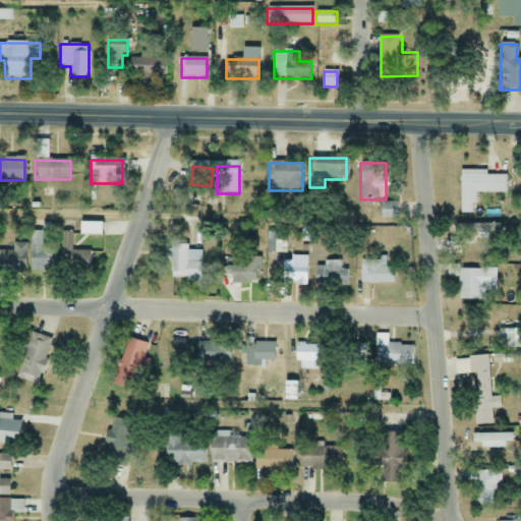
[(461,172),(459,214),(474,215),(475,193),(506,194),(507,173),(461,172)]
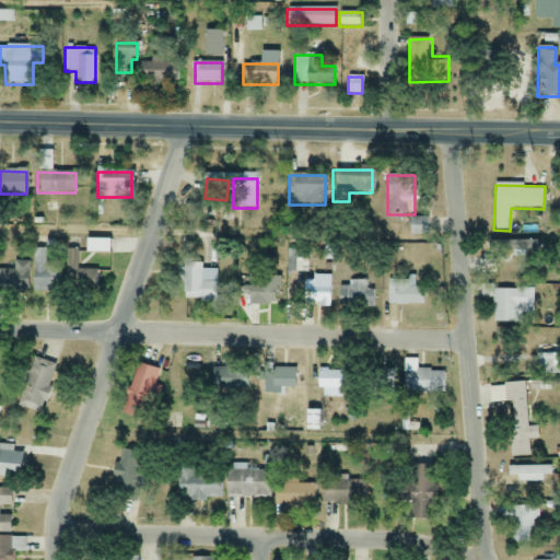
[(427,219),(409,219),(409,236),(427,236),(427,219)]
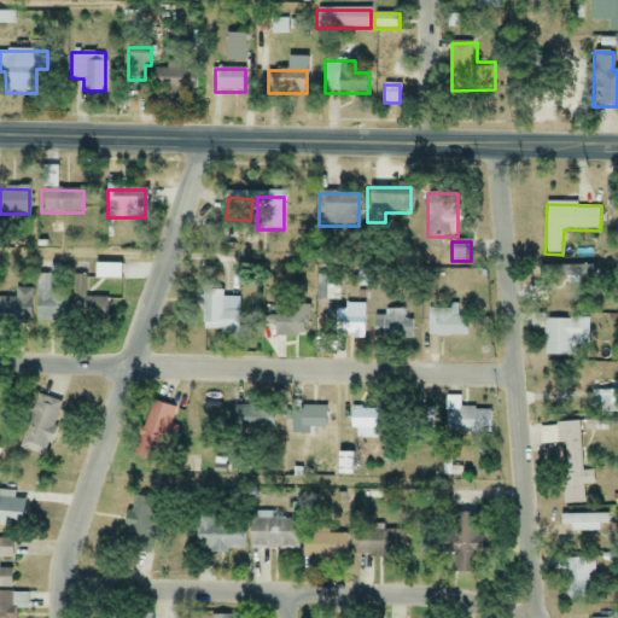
[(120,266),(94,266),(94,280),(120,280),(120,266)]
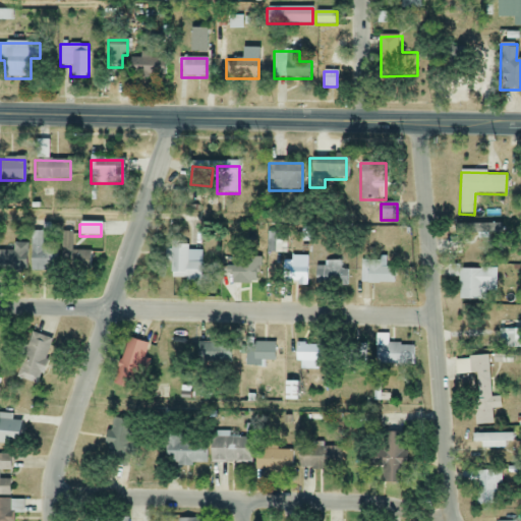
[(487,234),(487,224),(450,224),(450,234),(487,234)]
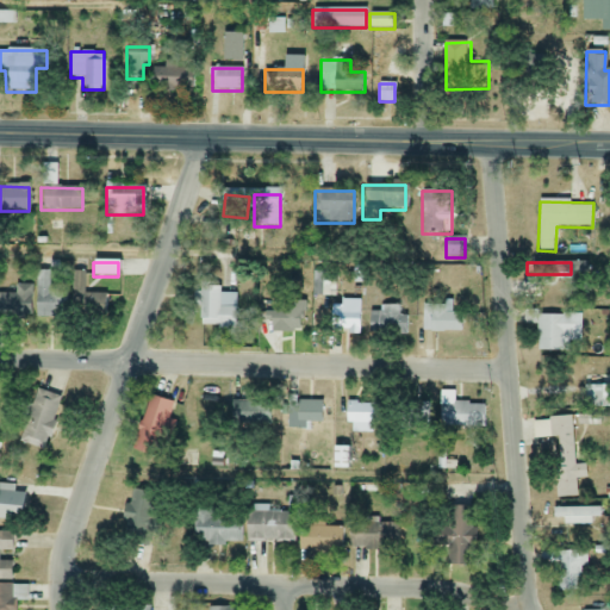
[(49,272),(36,272),(36,319),(64,319),(64,294),(49,294),(49,272)]
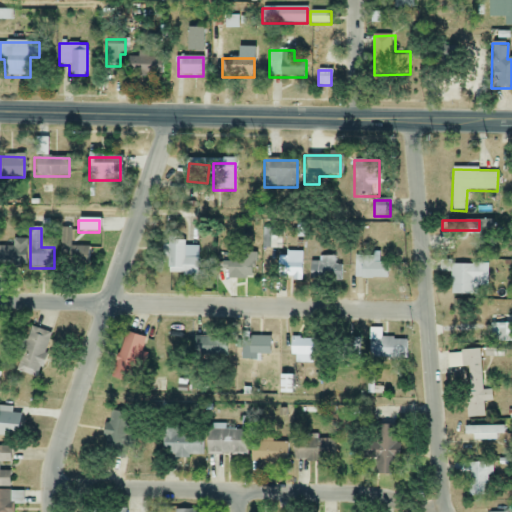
[(89,265),(89,248),(71,248),(71,229),(60,229),(60,265),(89,265)]
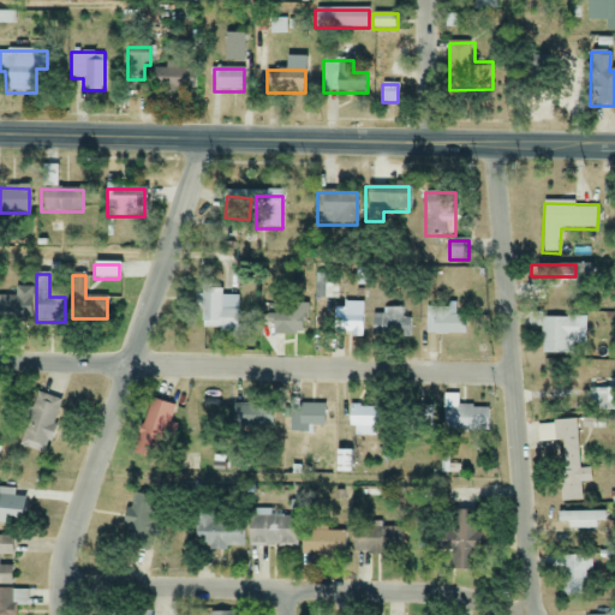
[(316,300),(339,300),(339,284),(316,284),(316,300)]
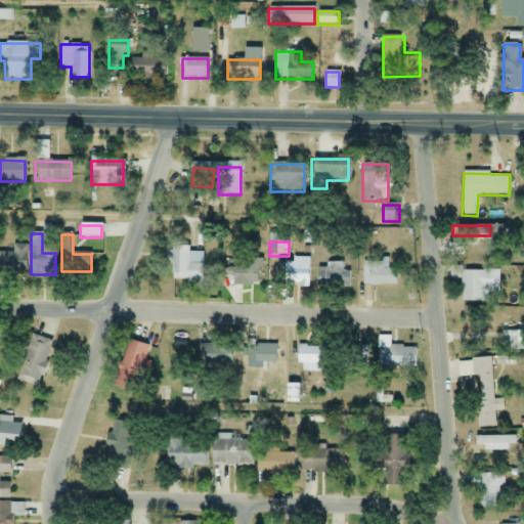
[(0,272),(27,272),(27,245),(13,245),(13,253),(0,253),(0,272)]
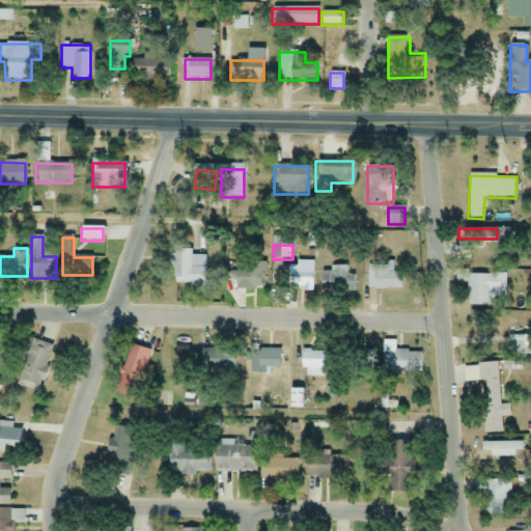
[(204,255),(191,255),(191,251),(170,251),(171,286),(204,285),(204,255)]
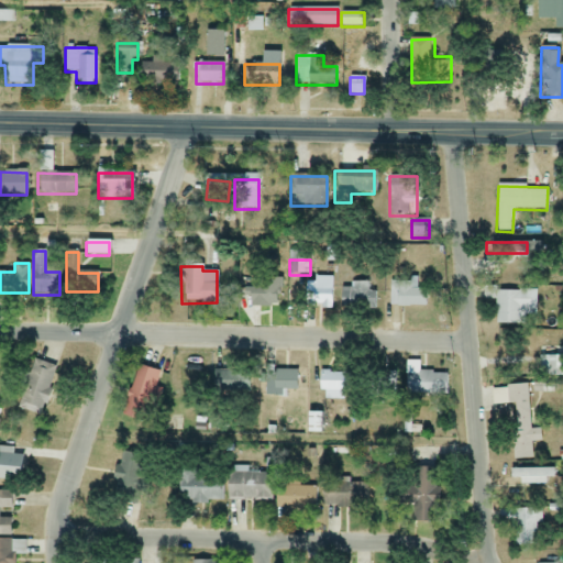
[(238,267),(223,267),(223,286),(238,286),(238,267)]
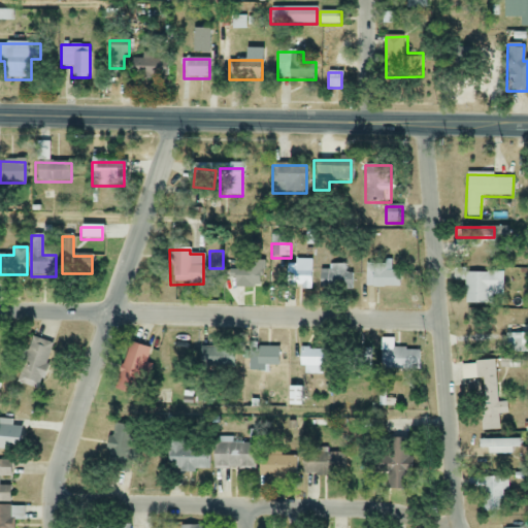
[(311,290),(311,262),(288,261),(288,290),(311,290)]
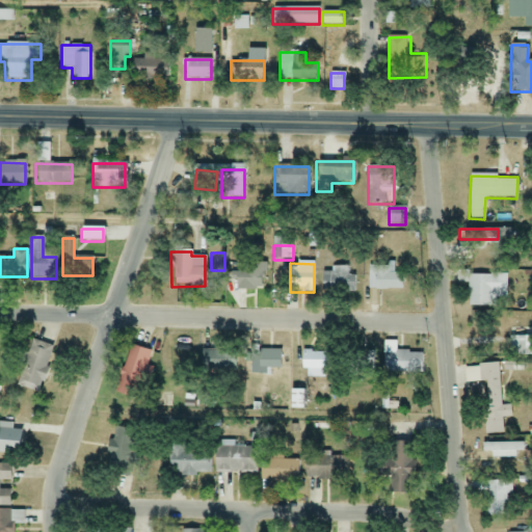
[(402,273),(394,273),(394,264),(368,264),(368,290),(402,290),(402,273)]
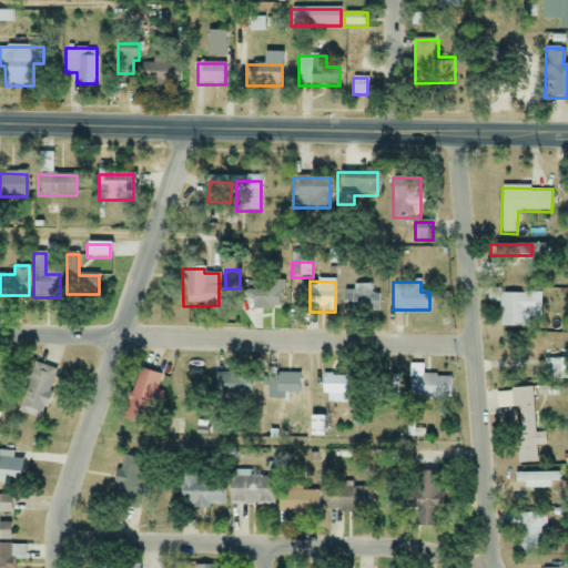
[(283,283),(249,283),(249,310),(283,310),(283,283)]
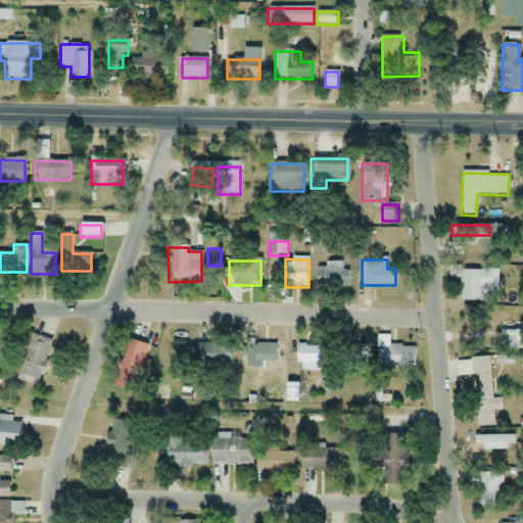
[(347,264),(327,264),(327,269),(317,269),(317,288),(347,288),(347,264)]
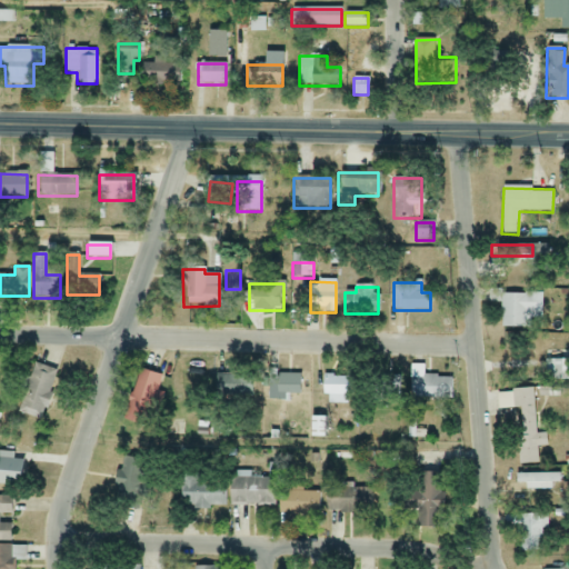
[(530,329),(530,320),(541,320),(541,295),(500,295),(500,329),(530,329)]
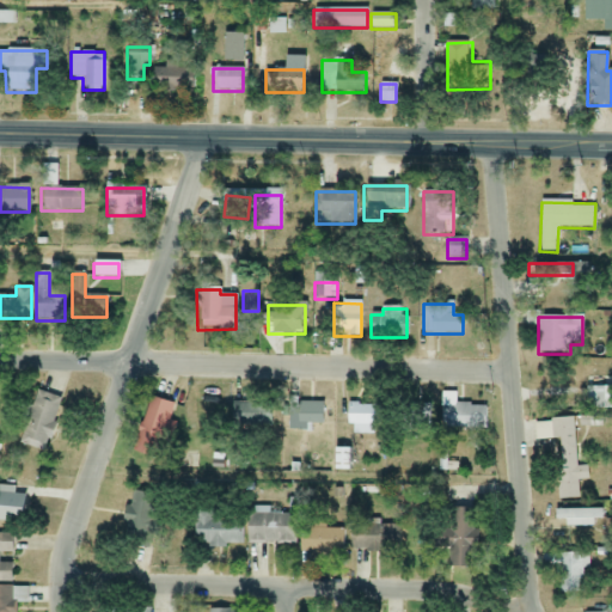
[(61,399),(35,391),(18,445),(44,453),(61,399)]
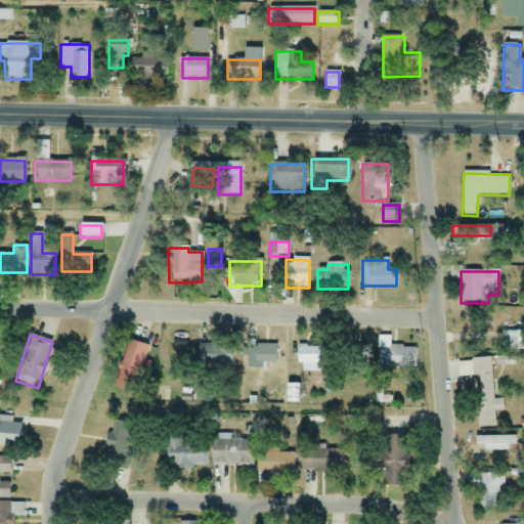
[(153,348),(128,341),(114,388),(137,395),(153,348)]
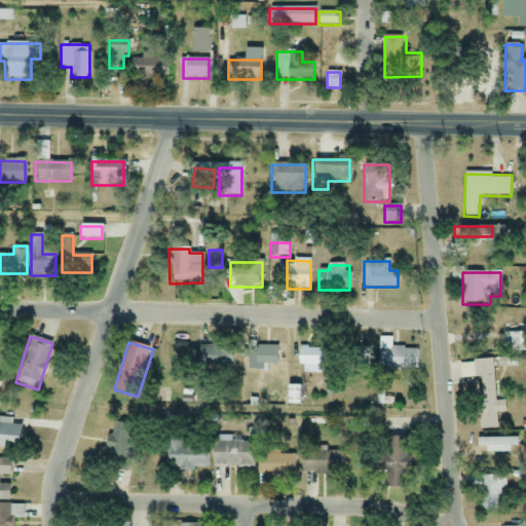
[(199,346),(199,367),(228,367),(228,346),(199,346)]
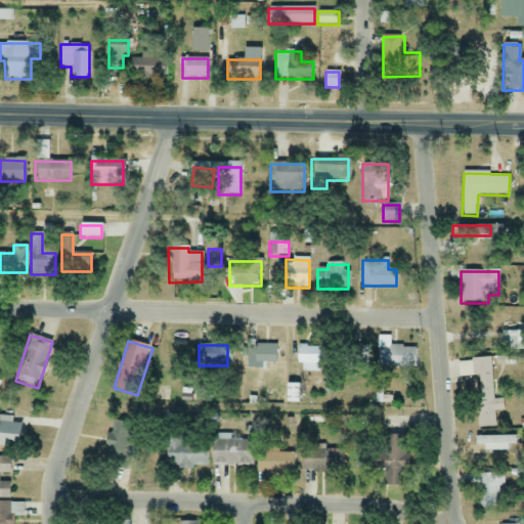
[(277,364),(277,345),(248,345),(248,369),(266,369),(266,364),(277,364)]
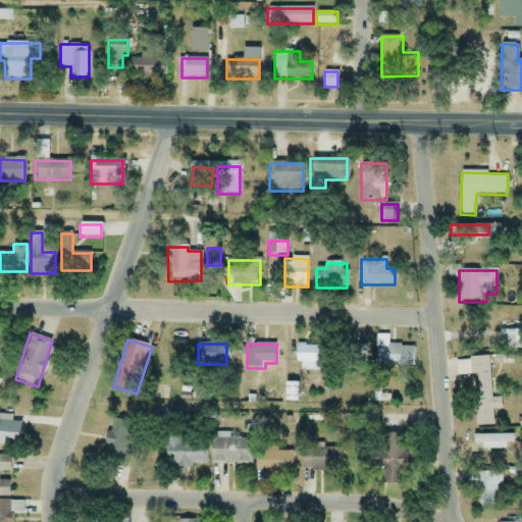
[(367,367),(367,345),(343,345),(343,367),(367,367)]
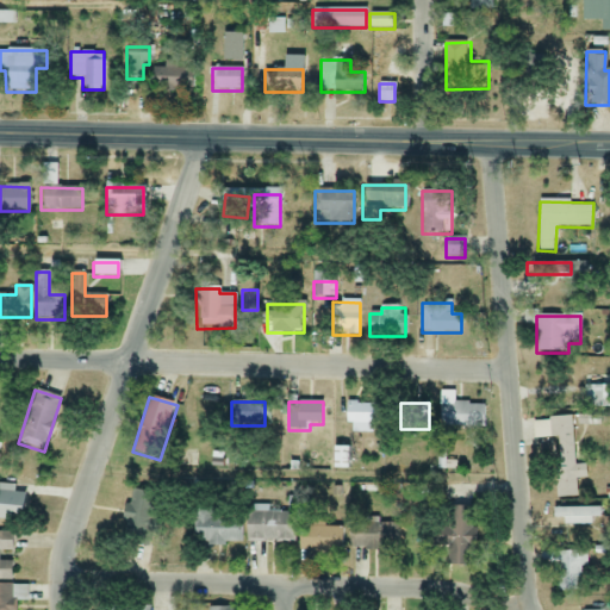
[(349,406),(349,434),(379,434),(379,406),(349,406)]
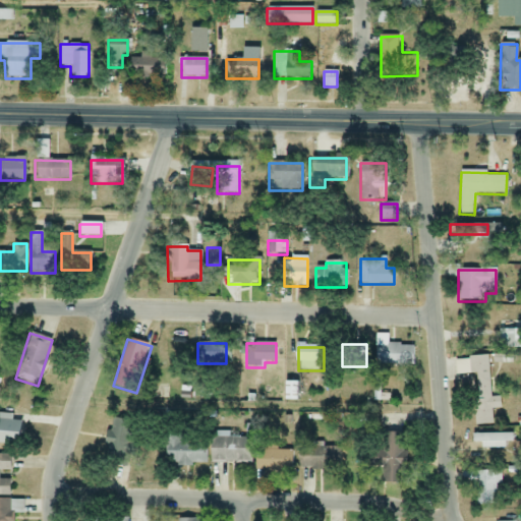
[(377,367),(413,367),(413,347),(377,347),(377,367)]
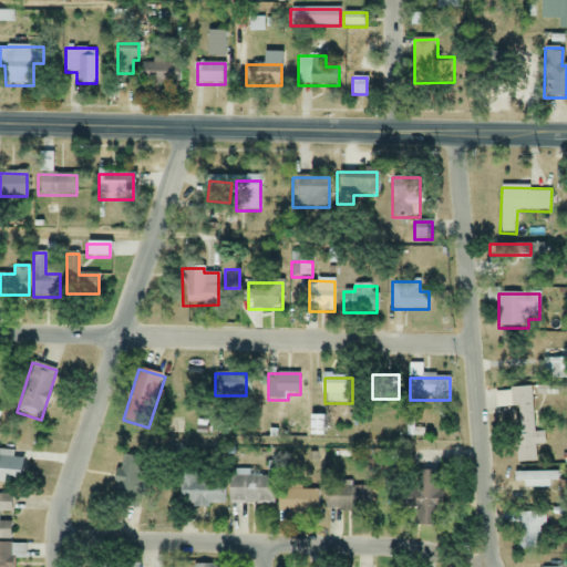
[(534,433),(533,391),(514,391),(516,463),(536,463),(535,445),(545,445),(544,433),(534,433)]
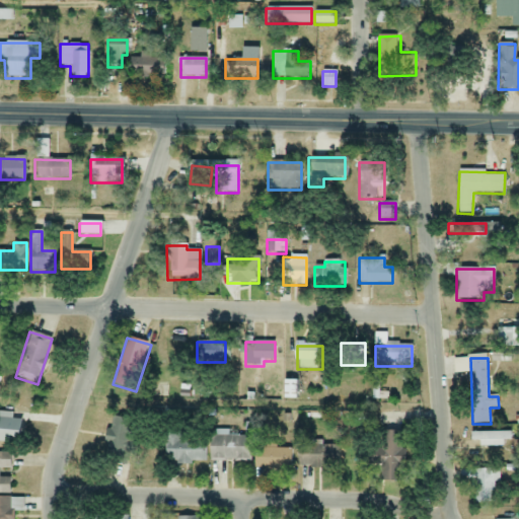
[(10,415),(0,415),(0,442),(19,442),(19,421),(10,421),(10,415)]
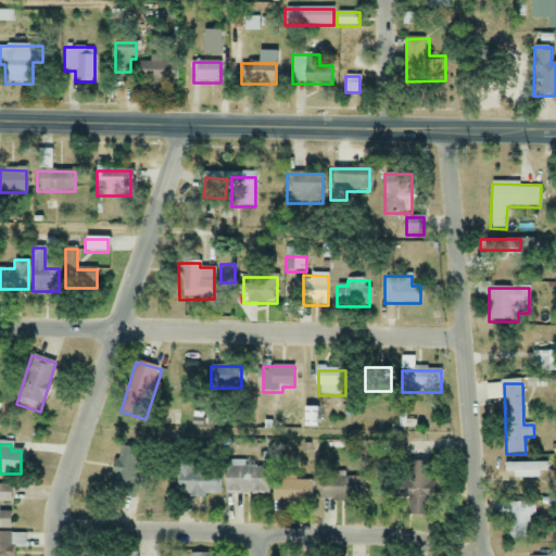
[(140,447),(116,447),(116,494),(140,494),(140,447)]
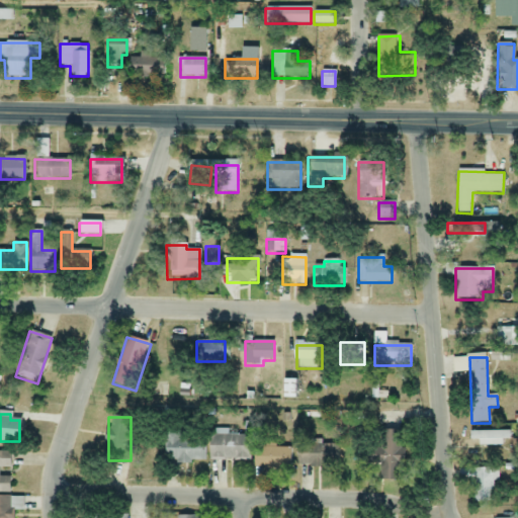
[(405,481),(404,431),(368,431),(369,464),(375,464),(375,481),(405,481)]
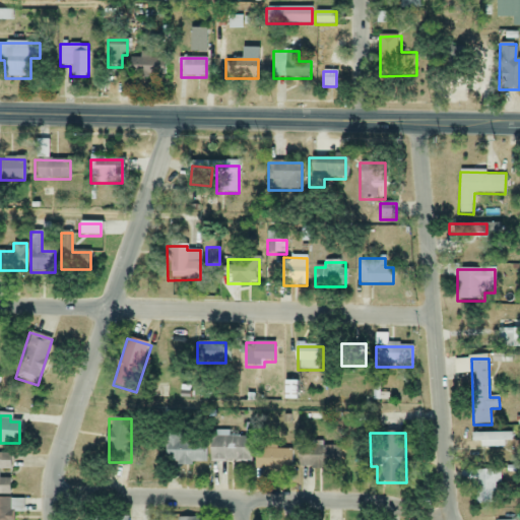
[(511,434),(471,434),(471,446),(511,446),(511,434)]
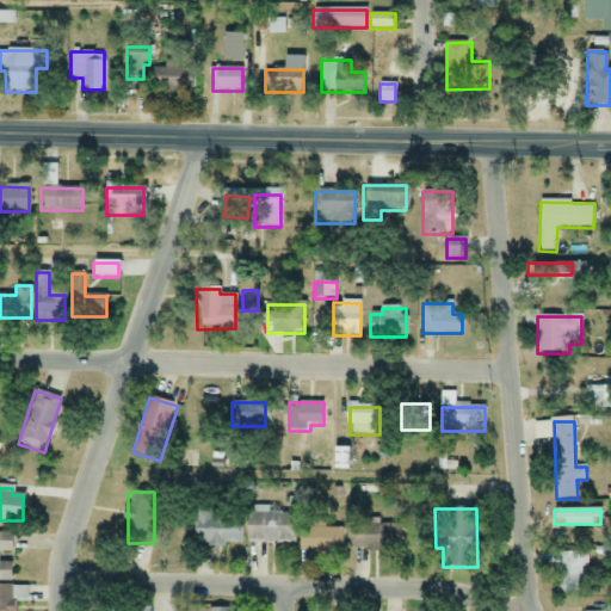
[(240,511),(195,511),(195,547),(240,545),(240,511)]
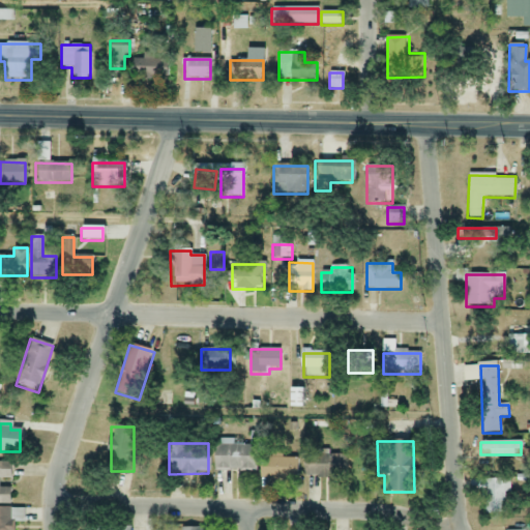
[(215,471),(255,471),(255,447),(215,447),(215,471)]
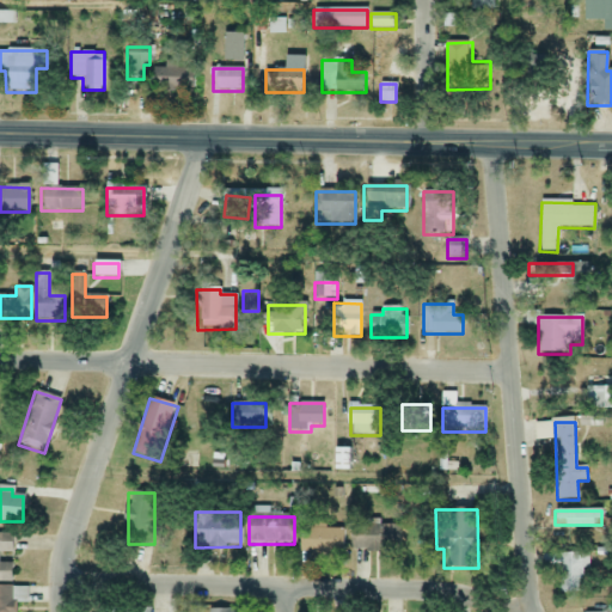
[(399,525),(352,525),(352,552),(399,552),(399,525)]
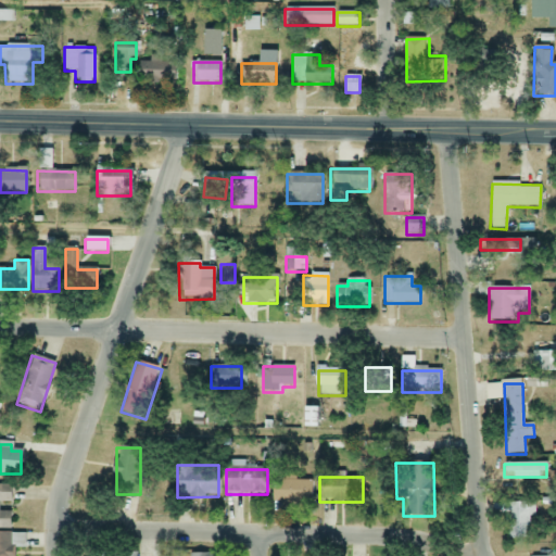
[(312,481),(274,481),(274,504),(312,504),(312,481)]
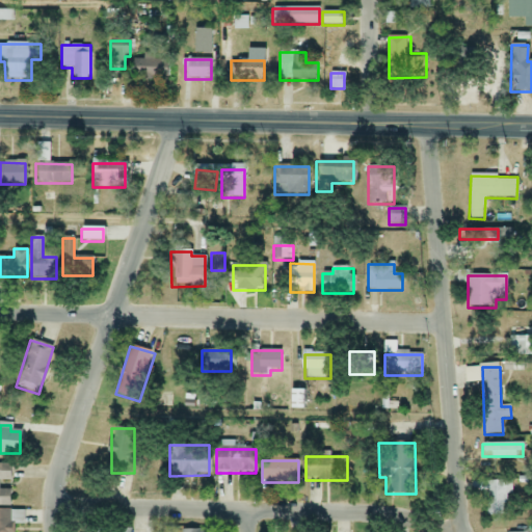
[(0,505),(10,506),(10,466),(0,464),(0,505)]
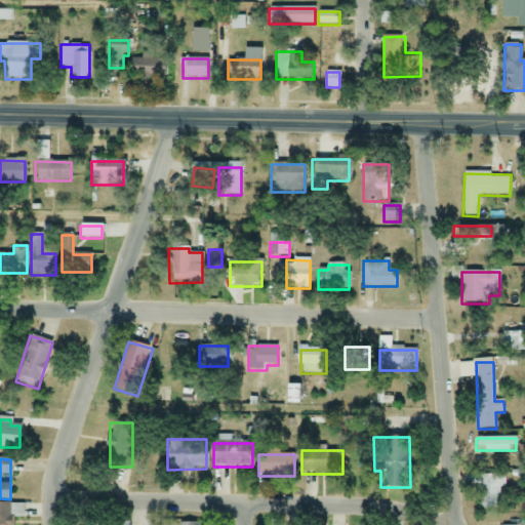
[(505,477),(481,477),(481,508),(505,508),(505,477)]
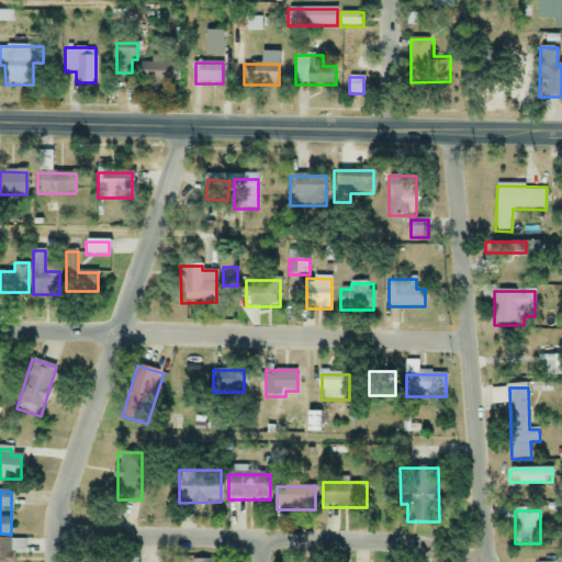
[(24,539),(0,539),(0,561),(11,561),(11,553),(25,553),(24,539)]
